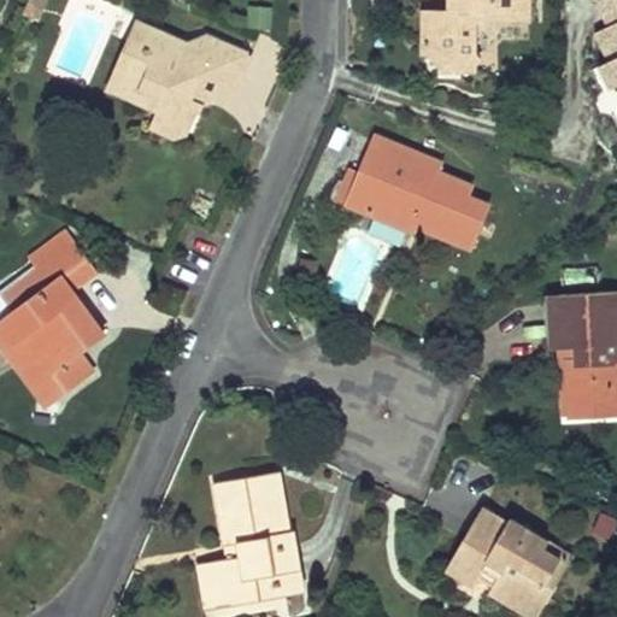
[(495,22),(532,21),(530,0),(451,0),(452,3),(458,3),(458,9),(433,9),(433,34),(424,34),(425,56),(432,56),(445,65),(444,72),(476,72),(476,65),(482,60),(475,56),(475,30),(468,21),(475,15),(488,30),(495,22)]
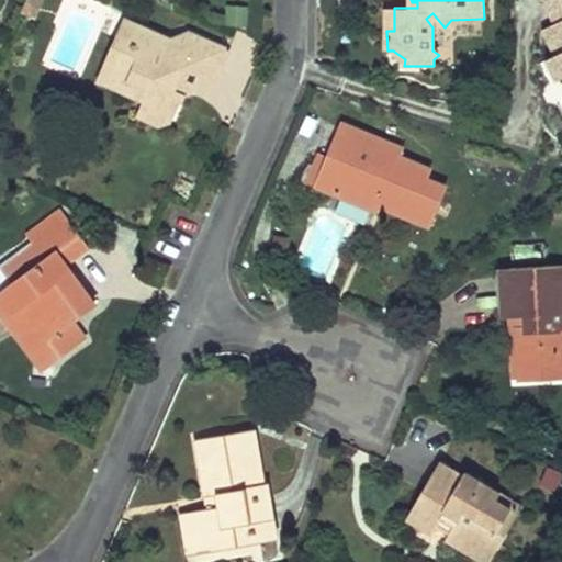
[(561,0),(520,0),(519,1),(558,81),(561,79),(561,0)]
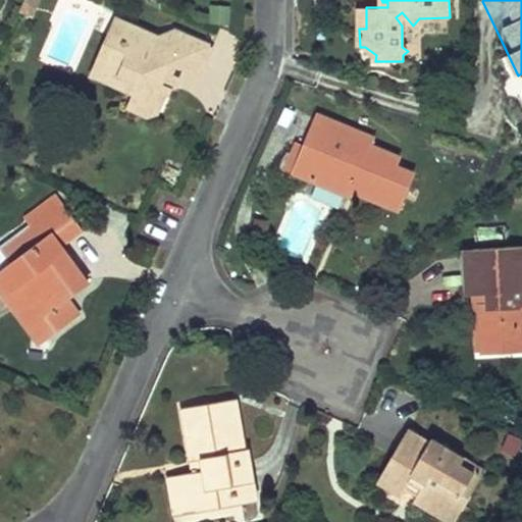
[(37,8),(24,3),(19,14),(32,19),(37,8)]
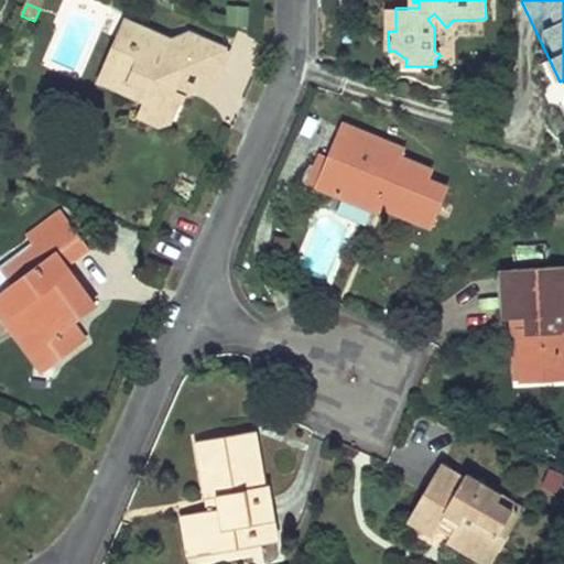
[(427,19),(434,28),(446,28),(434,13),(427,19)]
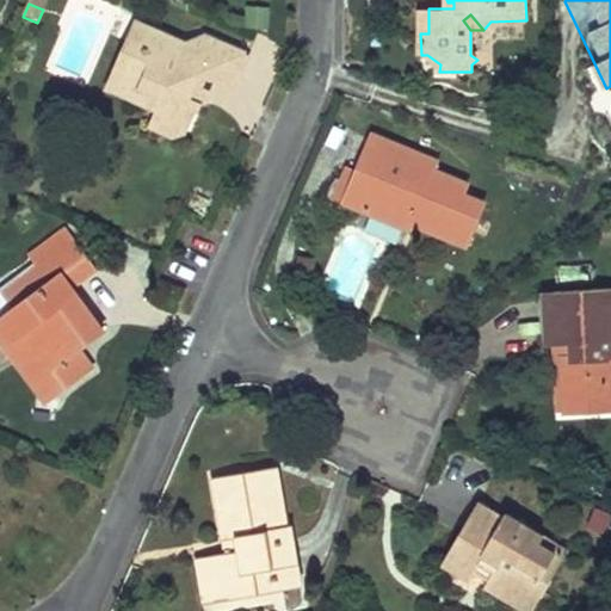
[(139,23),(130,42),(148,49),(156,30),(139,23)]
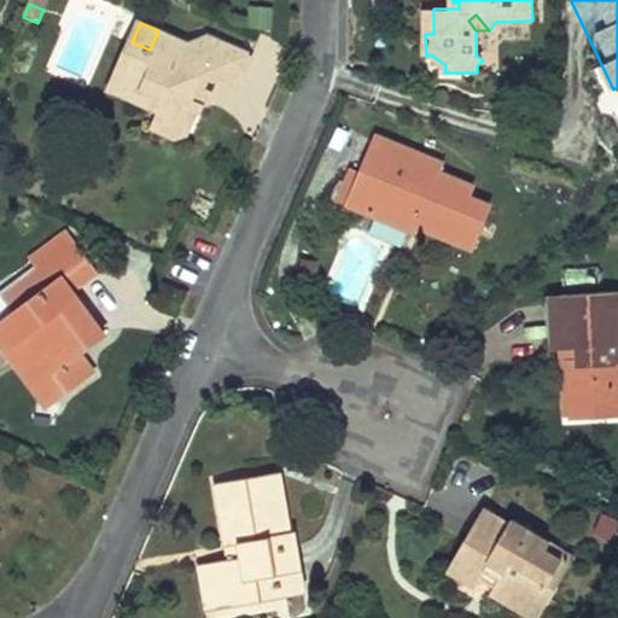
[(150,50),(132,42),(117,77),(164,97),(158,110),(151,126),(174,138),(192,132),(202,109),(204,103),(191,97),(200,76),(220,85),(231,89),(240,70),(246,73),(254,57),(209,38),(190,45),(158,30),(150,50)]
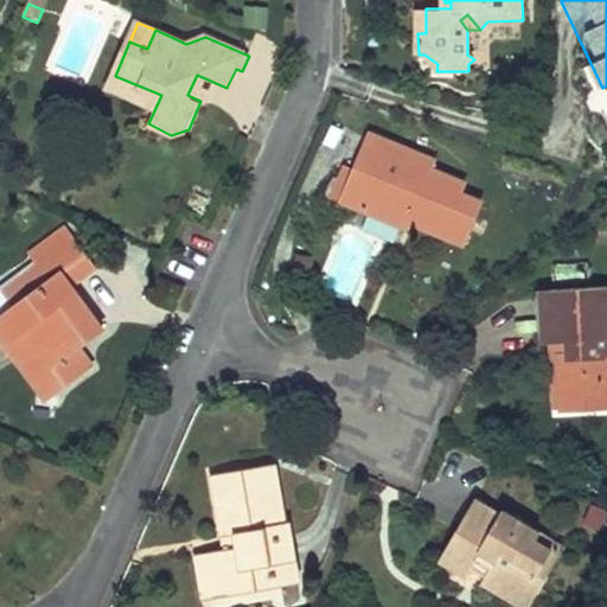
[(216,83),(197,75),(187,95),(200,101),(198,107),(209,98),(216,83)]
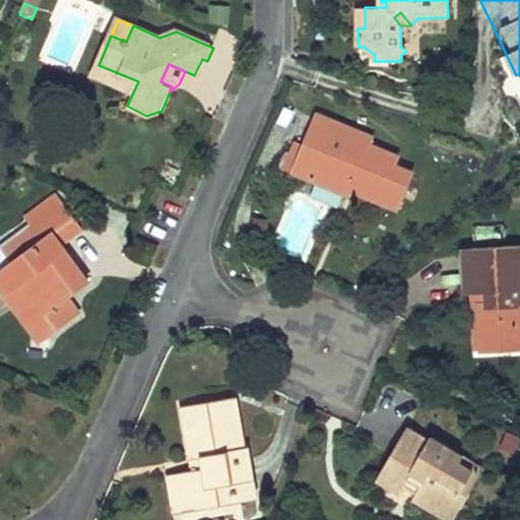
[(138,81),(99,65),(93,75),(133,92),(138,81)]
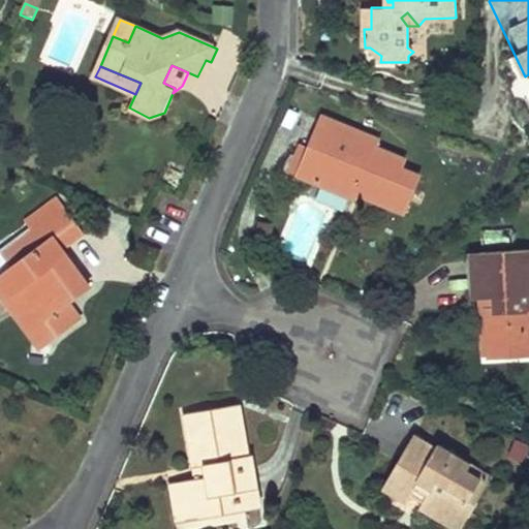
[(379,142),(322,118),(311,147),(299,174),(354,197),(359,189),(367,192),(366,195),(405,212),(419,178),(402,169),(406,160),(376,147),(379,142)]
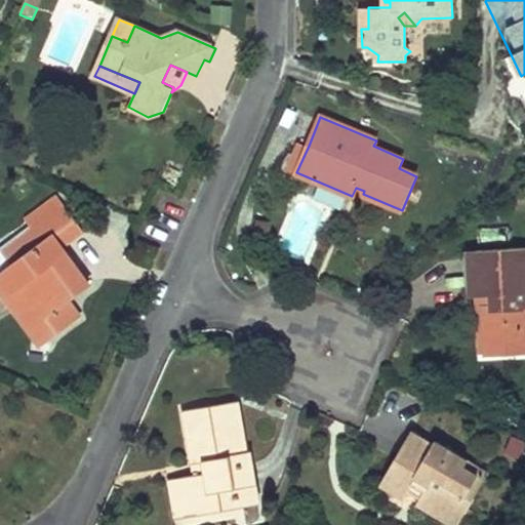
[(301,143),(289,169),(296,172),(309,146),(301,143)]
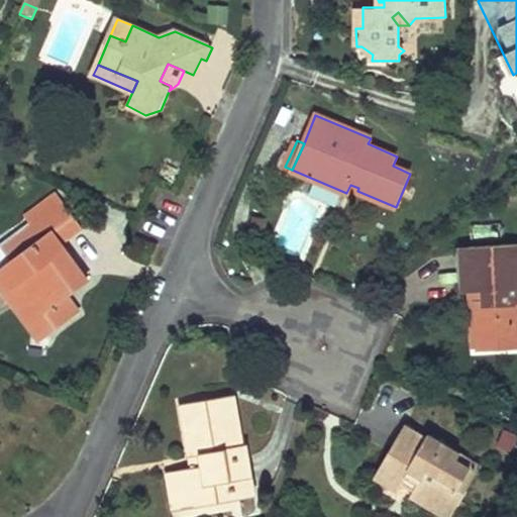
[(83,228),(63,202),(58,195),(28,216),(33,223),(34,224),(6,244),(16,259),(1,270),(36,318),(29,322),(41,339),(69,321),(57,304),(68,296),(89,282),(62,243),(83,228)]
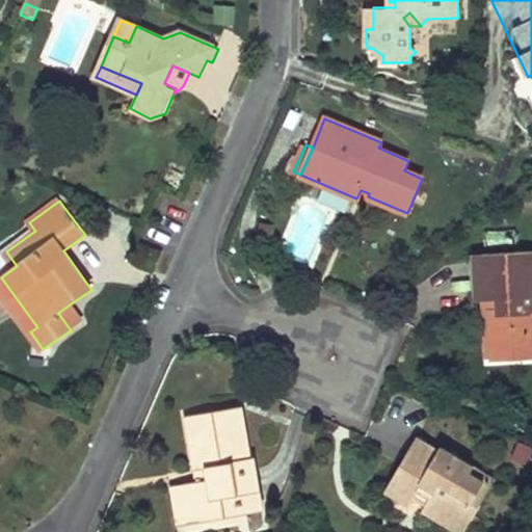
[(490,232),(490,246),(514,246),(514,232),(490,232)]
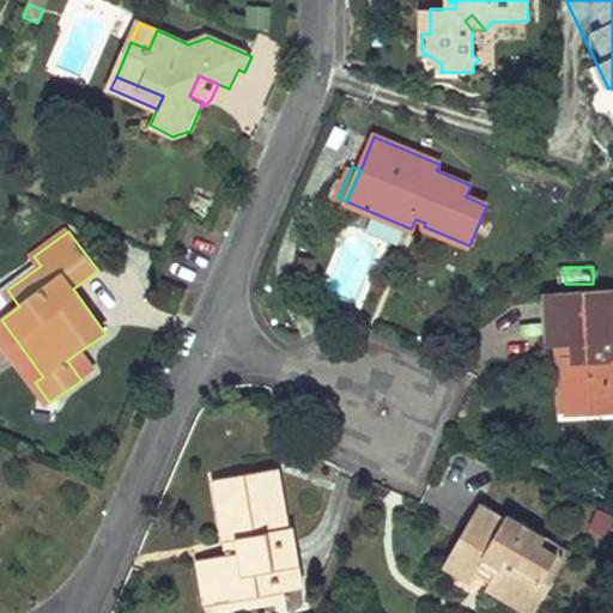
[(569,359),(571,413),(612,410),(612,291),(548,296),(551,341),(558,341),(574,341),(575,359),(569,359)]
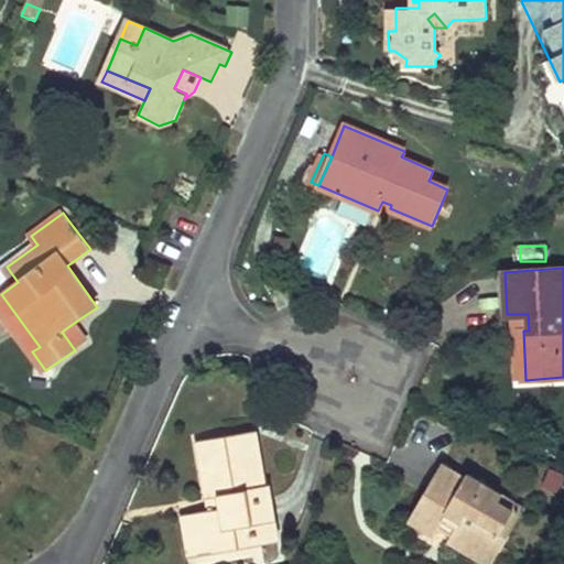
[(40,347),(1,294),(0,294),(0,305),(32,351),(40,347)]
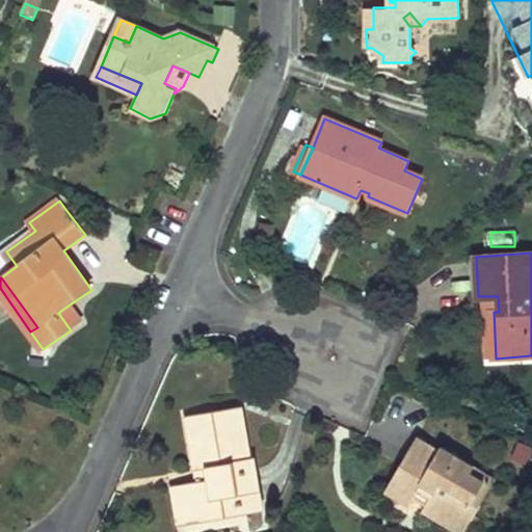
[(484,296),(487,358),(496,358),(494,312),(499,312),(498,296),(484,296)]
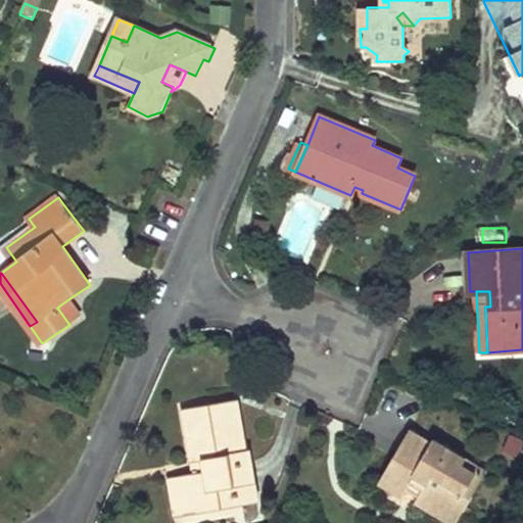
[(68,299),(57,307),(69,325),(82,317),(68,299)]
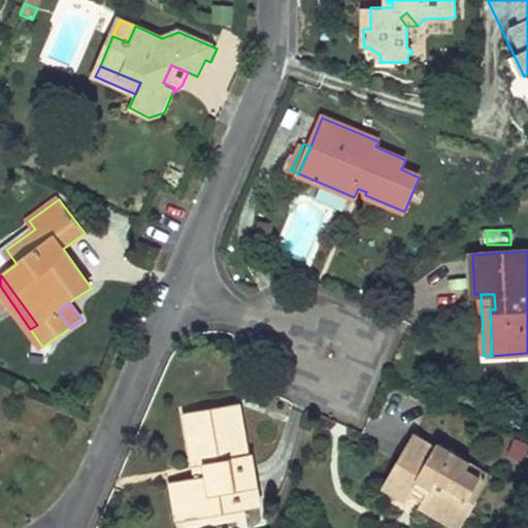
[(248,455),(238,403),(188,411),(196,467),(208,464),(210,476),(198,479),(185,481),(191,520),(241,512),(238,494),(258,490),(252,454),(248,455)]
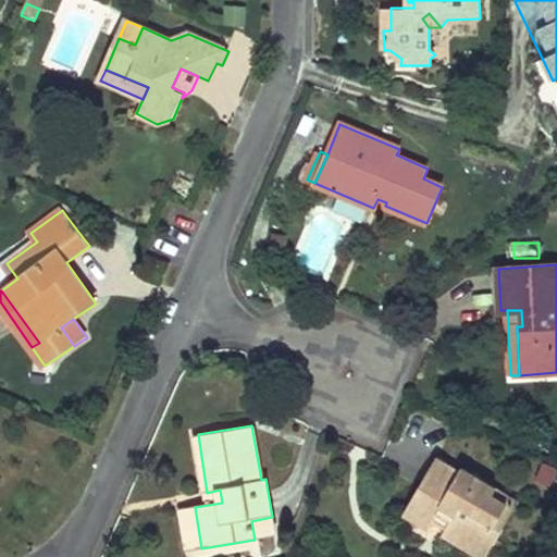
[(457,470),(437,459),(404,514),(429,528),(433,520),(437,512),(453,522),(448,530),(482,548),(495,527),(502,530),(515,508),(493,496),(498,489),(459,466),(457,470)]
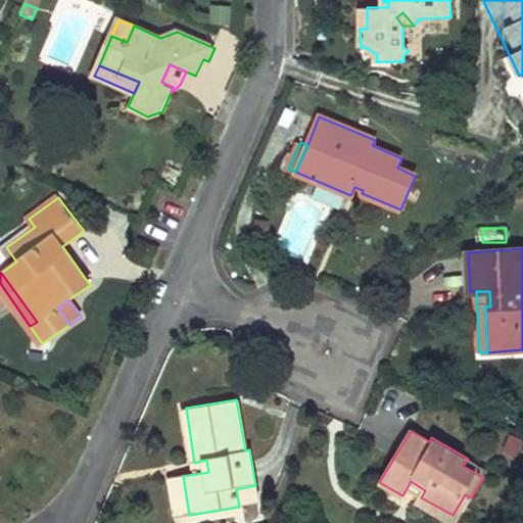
[(488,470),(468,459),(463,466),(483,477),(488,470)]
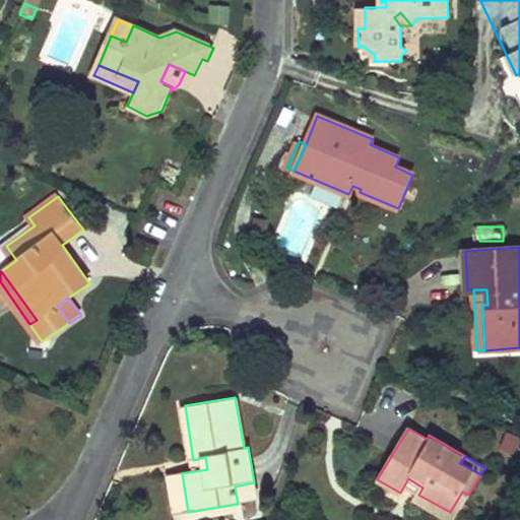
[(193,460),(195,471),(207,469),(205,457),(193,460)]
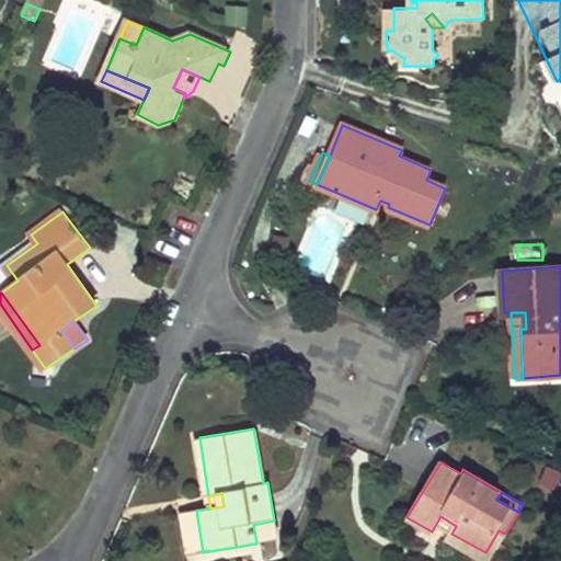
[(185,512),(193,553),(203,552),(196,511),(185,512)]
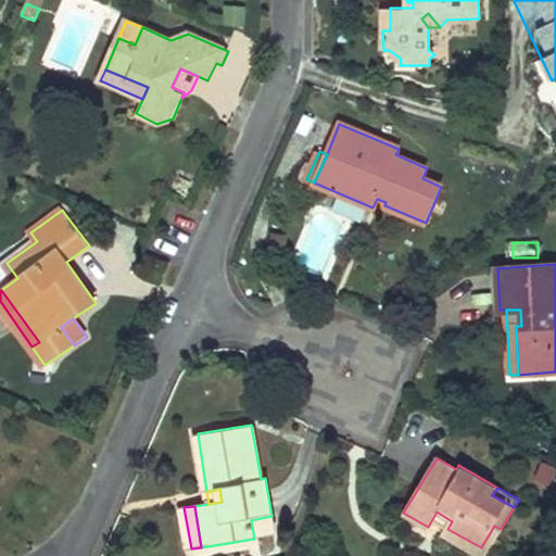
[(437,512),(432,519),(447,529),(452,521),(437,512)]
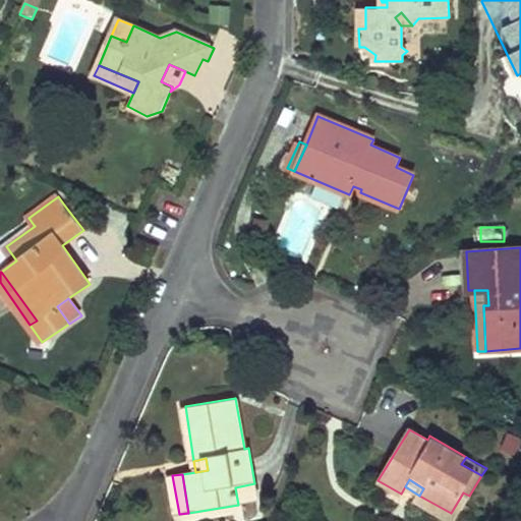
[(235,487),(238,505),(257,501),(254,483),(235,487)]
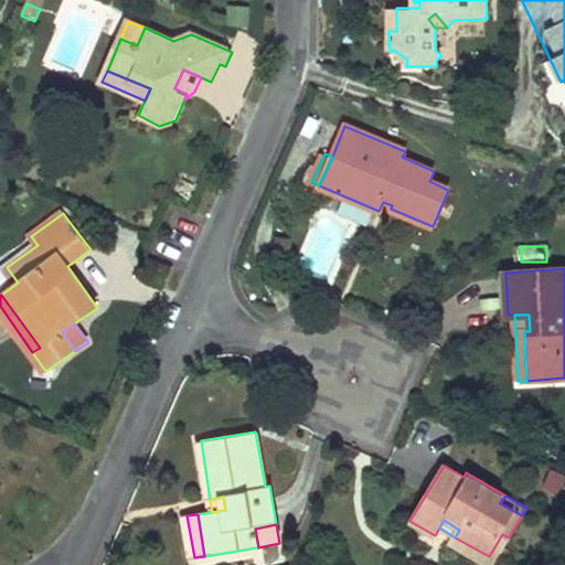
[(455,537),(450,544),(486,564),(494,564),(509,537),(502,534),(489,556),(455,537)]
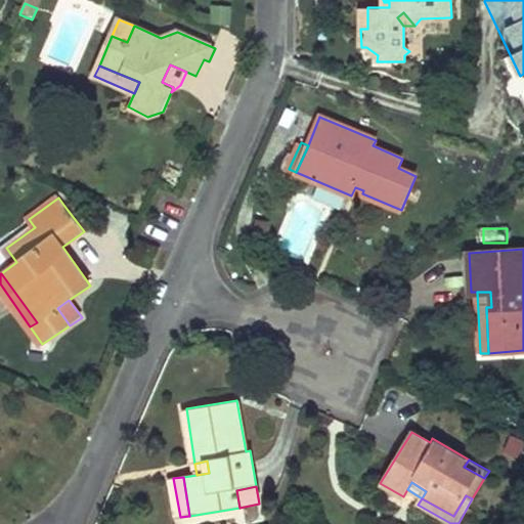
All buildings are outlined.
